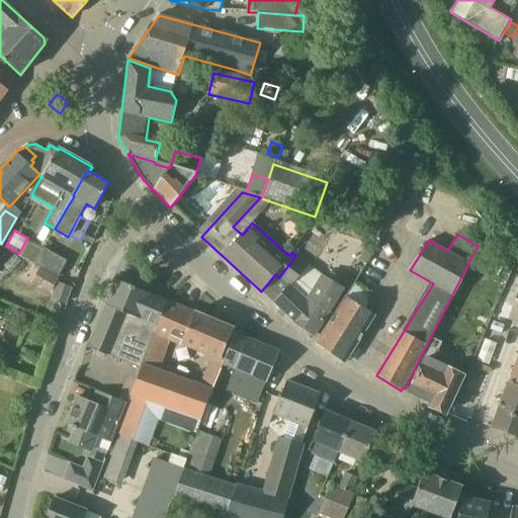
[(45,248),(35,264),(58,277),(67,261),(45,248)]
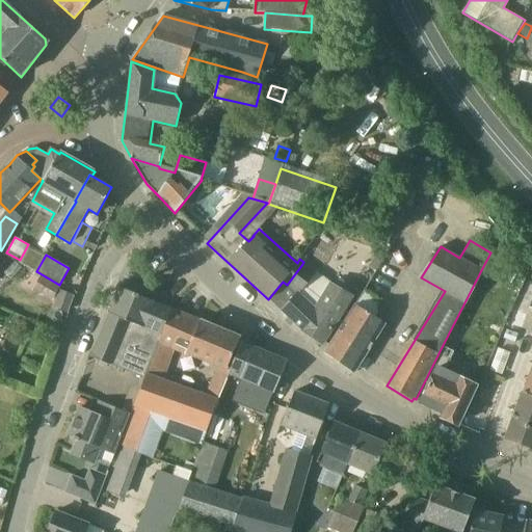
[(351,296),(329,284),(302,264),(287,285),(296,294),(281,311),(301,330),(322,345),(351,296)]
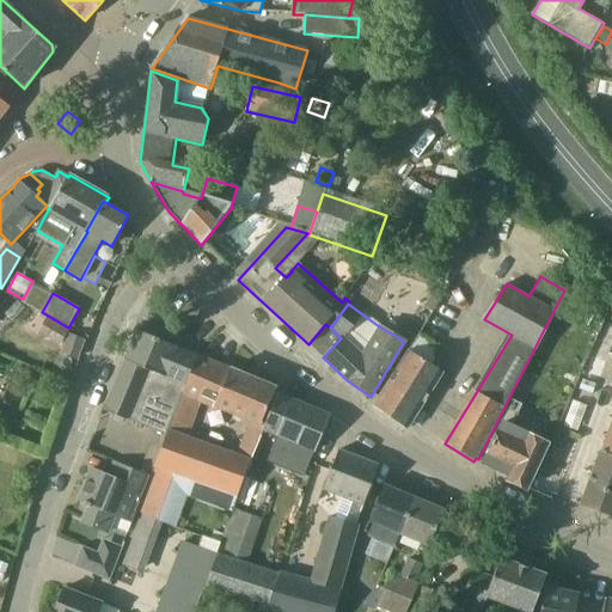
[(69,330),(48,318),(38,335),(59,347),(69,330)]
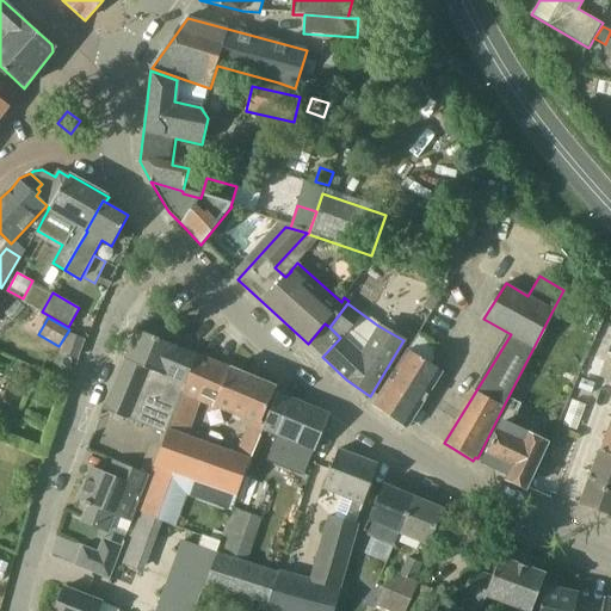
[(166,434),(198,356),(136,329),(124,359),(125,360),(104,411),(109,413),(124,419),(127,420),(128,418),(166,434)]
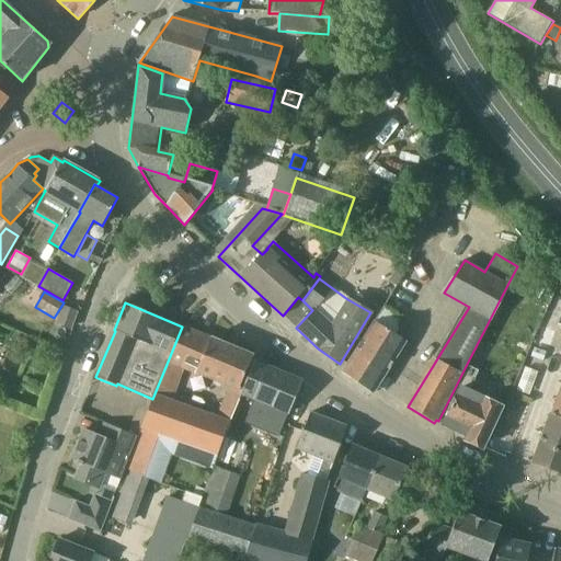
[(77,309),(65,305),(58,324),(69,329),(77,309)]
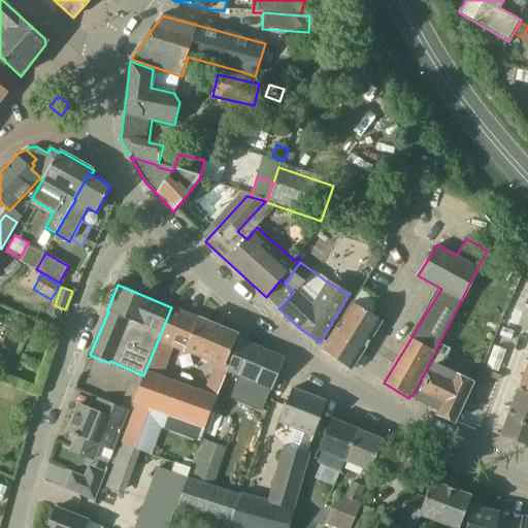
[(383,323),(372,316),(382,301),(363,289),(353,303),(322,350),(352,370),(383,323)]
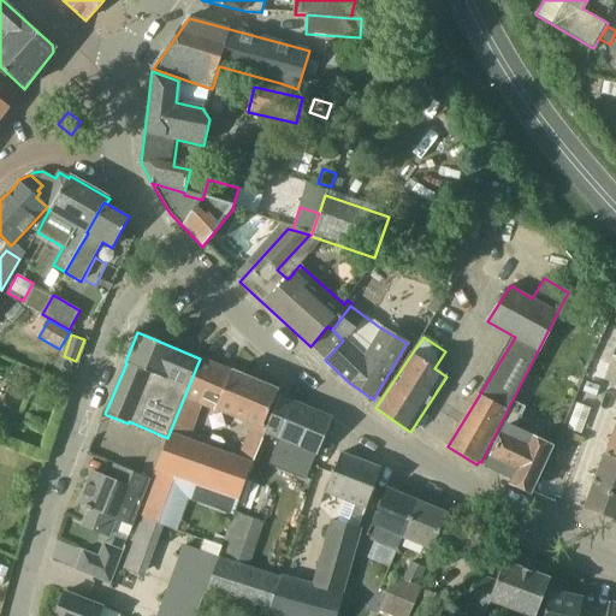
[(264,432),(266,426),(264,425),(278,391),(200,359),(167,438),(150,479),(138,514),(158,522),(171,486),(188,492),(188,495),(235,511),(247,478),(252,467),(266,433),(264,432)]
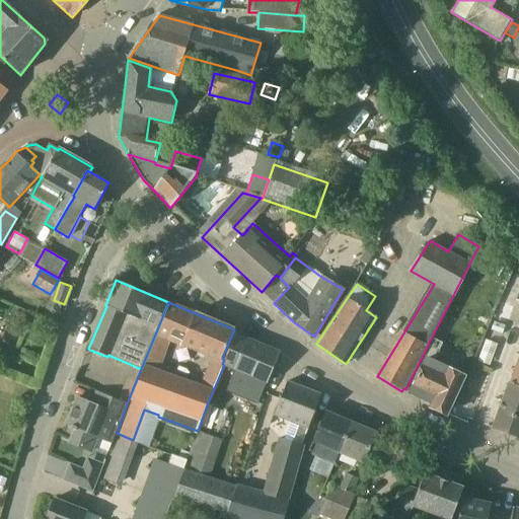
[(279,353),(236,335),(226,360),(224,359),(222,364),(224,365),(247,374),(242,386),(264,394),(269,383),(267,382),(279,353)]
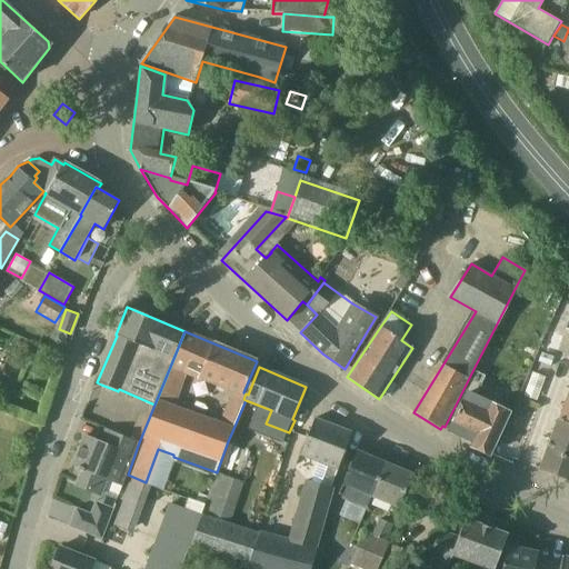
[(472,371),(445,427),(450,430),(473,441),(471,446),(488,453),(508,413),(473,396),(483,377),(472,371)]
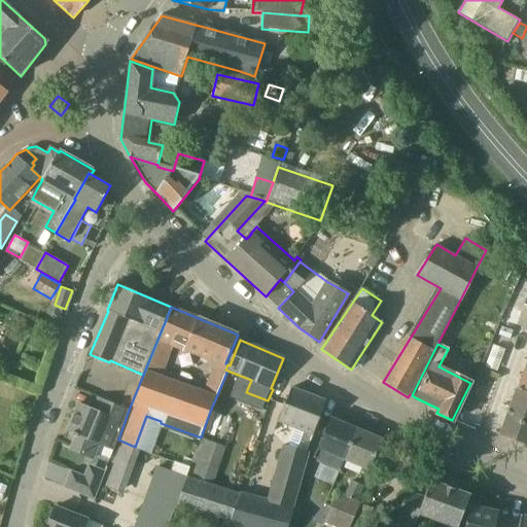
[(485,367),(513,377),(521,354),(493,344),(485,367)]
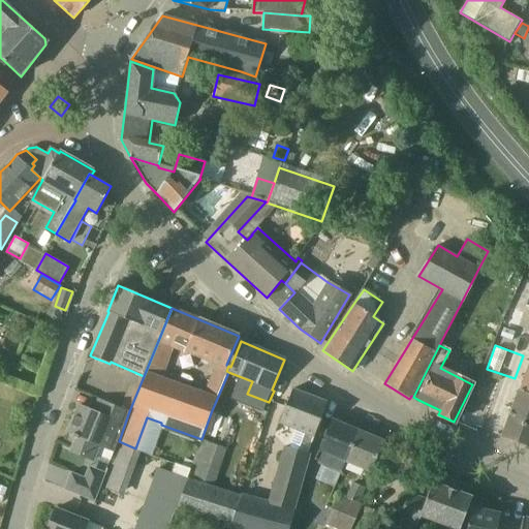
[(528,366),(521,391),(520,390),(503,436),(528,444),(528,366)]
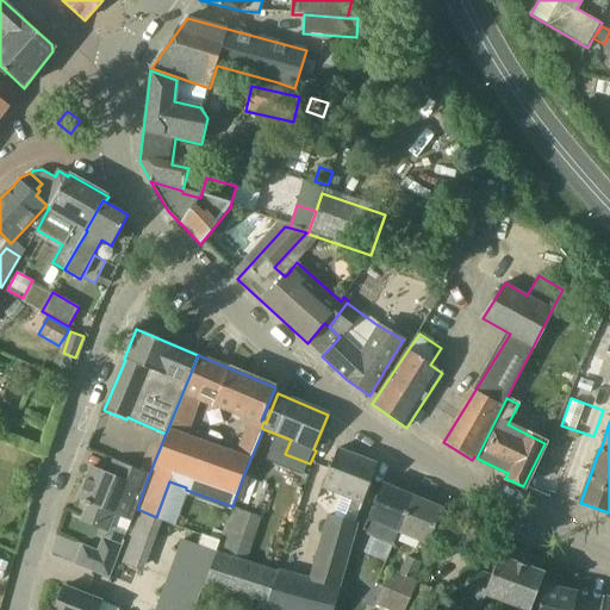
[(278,571),(266,608),(272,609),(332,609),(340,589),(337,589),(355,523),(377,465),(337,449),(322,487),(324,487),(318,502),(331,508),(336,492),(342,495),(334,516),(330,515),(310,582),(284,573),(286,568),(279,566),(278,571)]
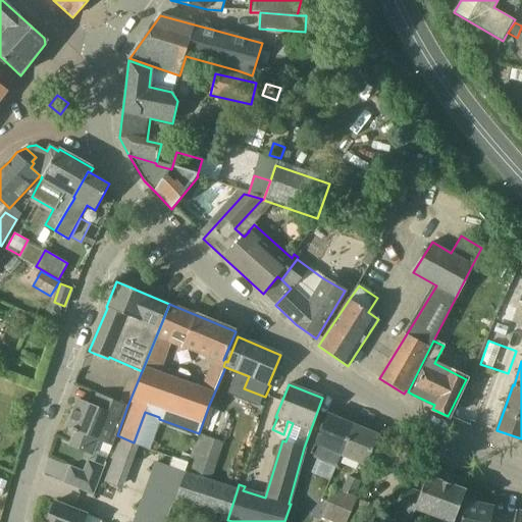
[(127,406),(101,396),(96,408),(77,401),(66,427),(72,429),(71,431),(75,433),(70,446),(92,455),(92,454),(107,460),(112,447),(116,436),(117,435),(127,406)]
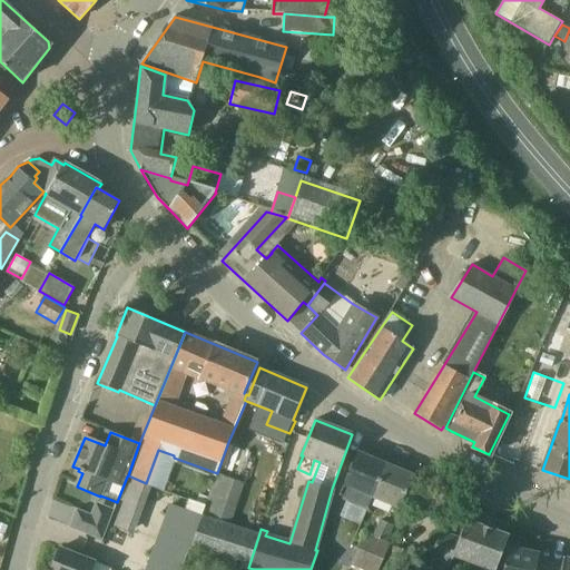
[(372,498),(386,464),(357,452),(343,485),(347,487),(343,498),(367,508),(372,498)]
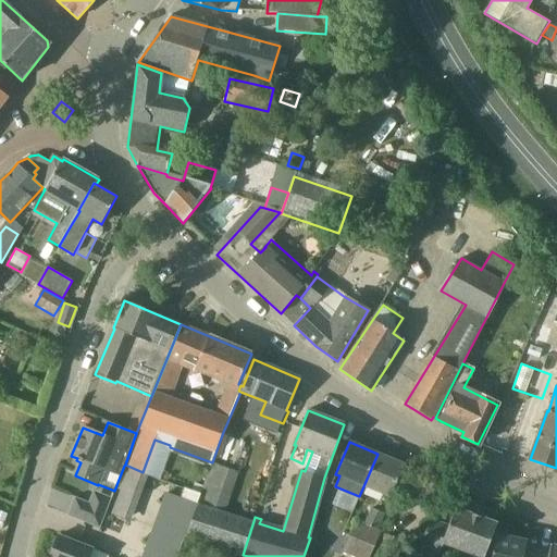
[(404,465),(378,454),(363,486),(391,497),(404,465)]
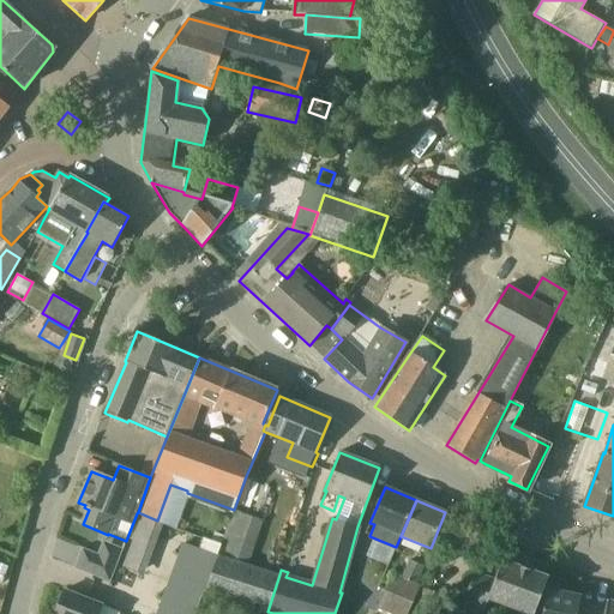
[(248,566),(264,521),(234,511),(233,516),(228,527),(218,557),(217,557),(204,593),(205,593),(268,612),(280,575),(248,566)]
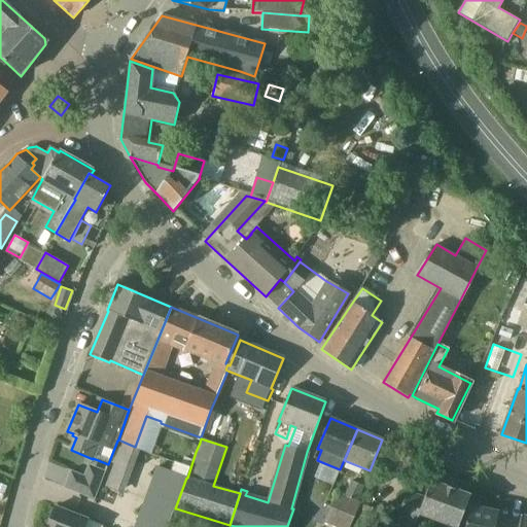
[(175,508),(186,478),(170,472),(160,468),(136,526),(169,526),(176,508),(175,508)]
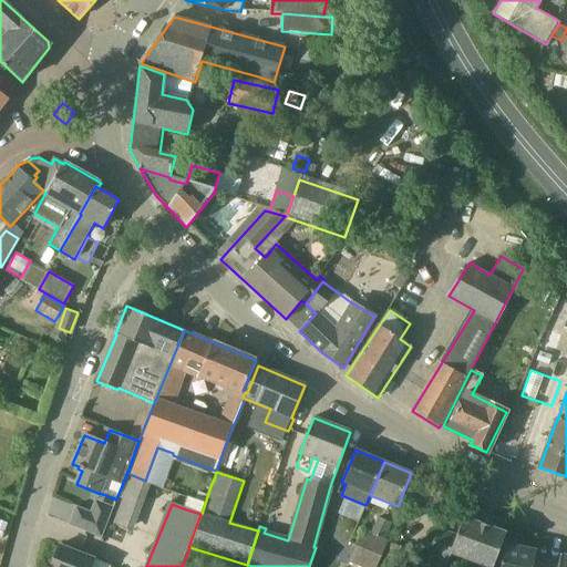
[(101,538),(109,519),(90,512),(76,506),(69,525),(101,538)]
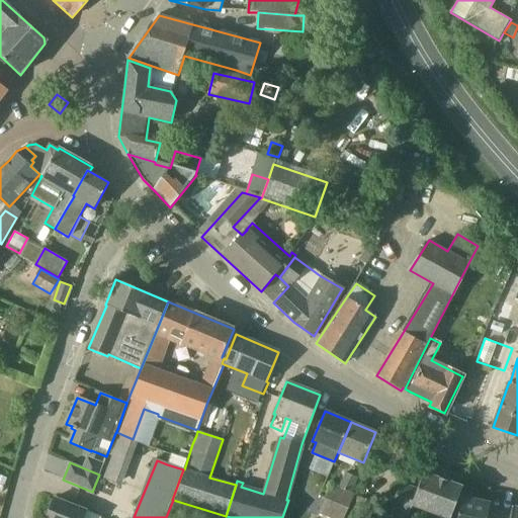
[(345,517),(355,496),(351,494),(358,479),(345,472),(338,488),(333,486),(319,516),(324,517),(345,517)]
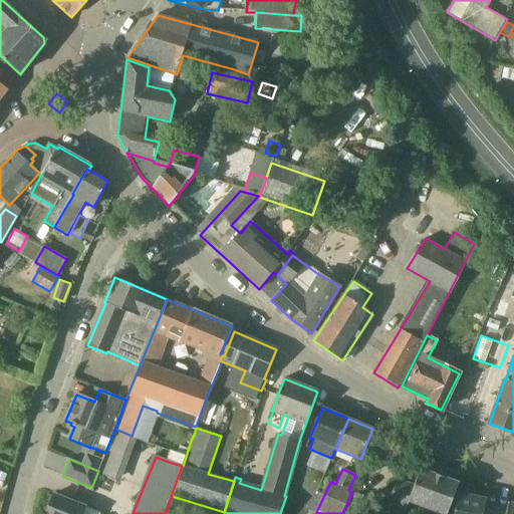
[(453,513),(458,493),(455,492),(458,483),(421,469),(414,486),(399,480),(389,507),(394,509),(392,513),(405,513),(409,502),(428,509),(442,513),(453,513)]
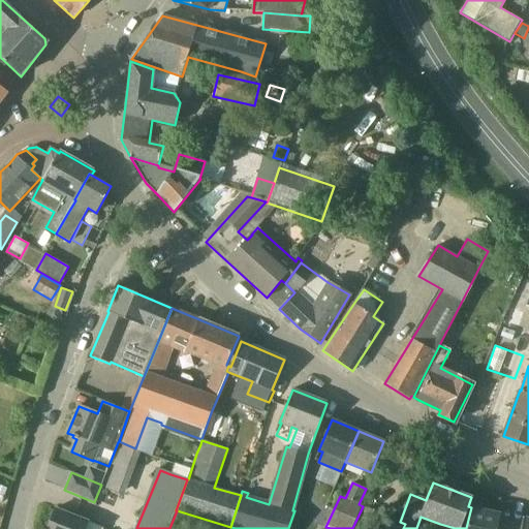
[(374,528),(380,511),(364,506),(356,528),(374,528)]
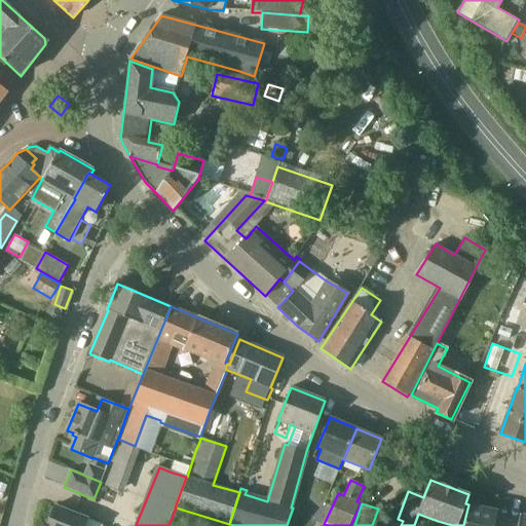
[(494,525),(498,511),(468,504),(463,525),(494,525)]
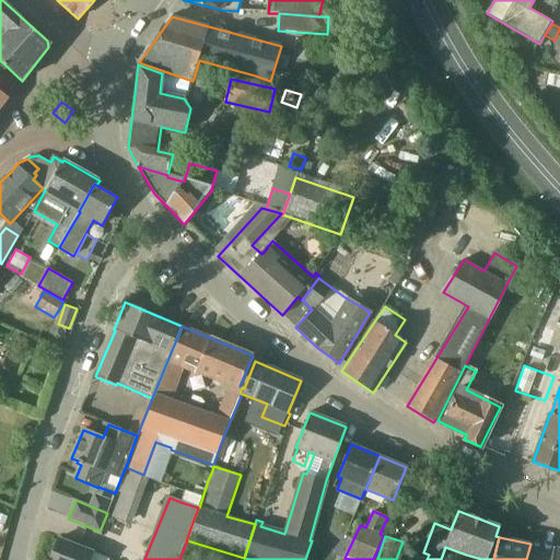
[(90,559),(94,552),(59,538),(51,557),(55,559),(54,559),(90,559)]
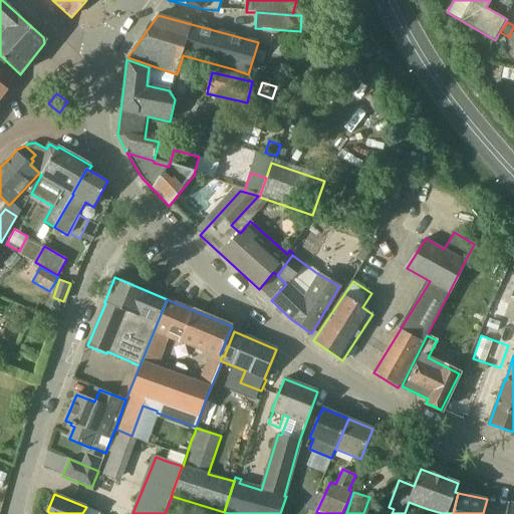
[(513,513),(513,503),(508,503),(505,513),(513,513)]
